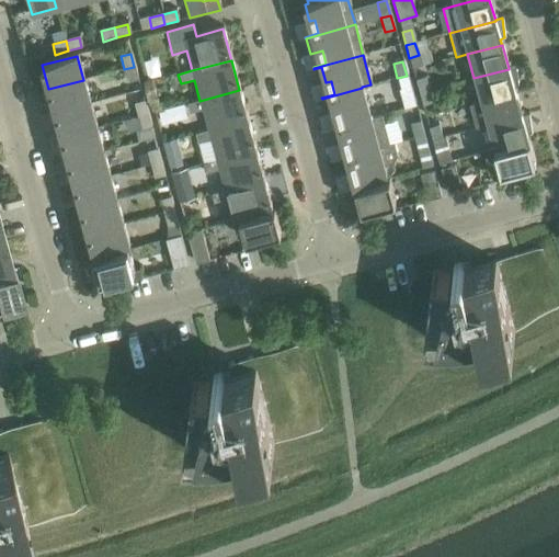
[(515,66),(509,68),(509,69),(474,78),(480,102),(515,93),(513,87),(517,86),(515,66)]
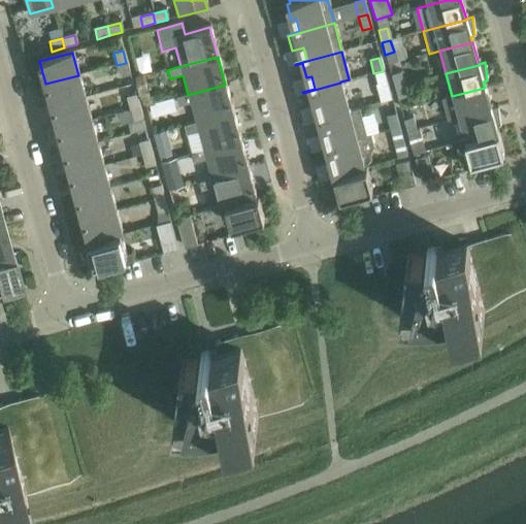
[(129,75),(126,63),(117,65),(120,78),(129,75)]
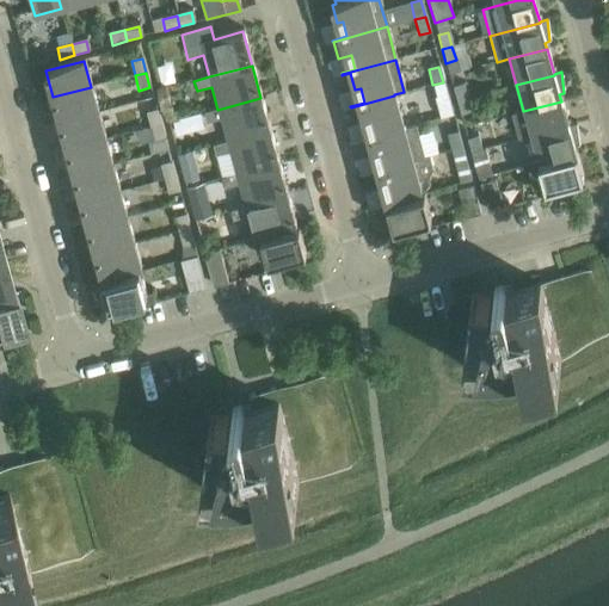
[(448,99),(443,82),(432,85),(437,101),(448,99)]
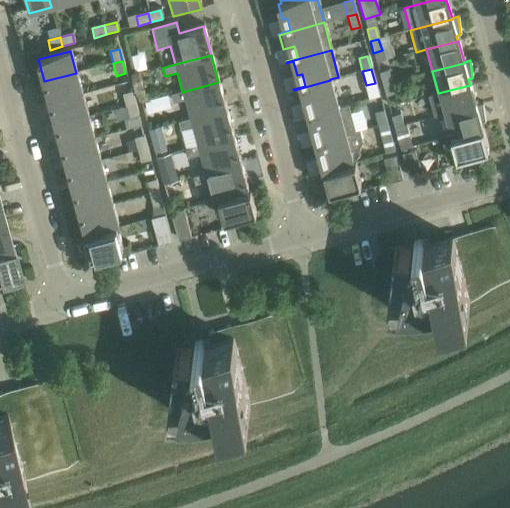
[(390,83),(387,71),(379,73),(382,85),(390,83)]
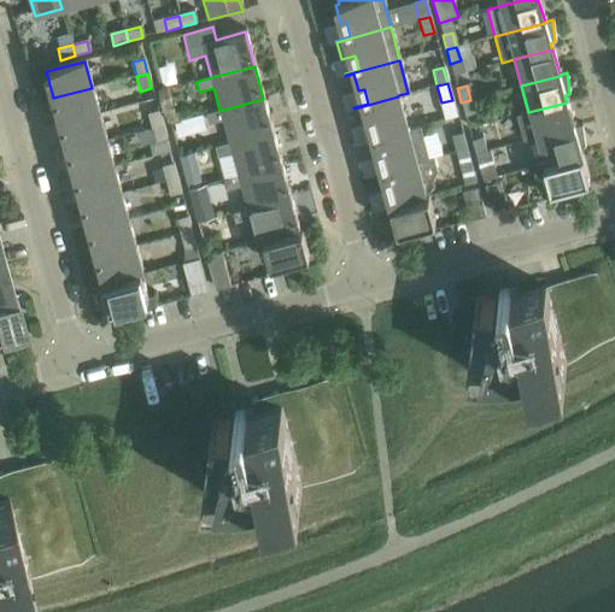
[(99,115),(92,88),(53,98),(60,124),(99,115)]
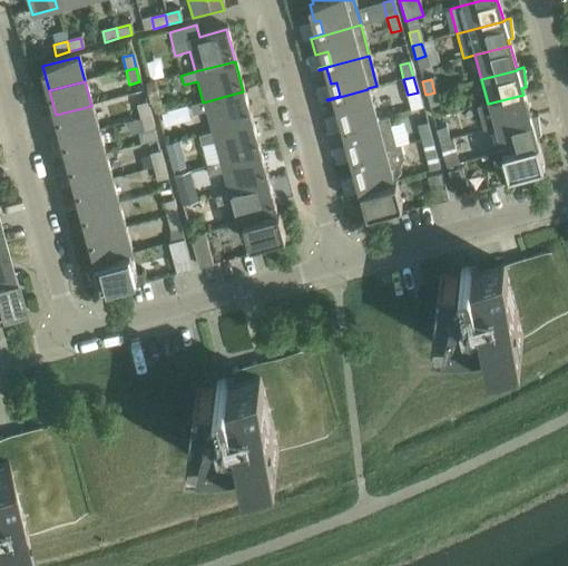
[(375,120),(368,89),(327,100),(327,101),(335,99),(340,115),(344,113),(348,127),(335,130),(335,132),(375,120)]
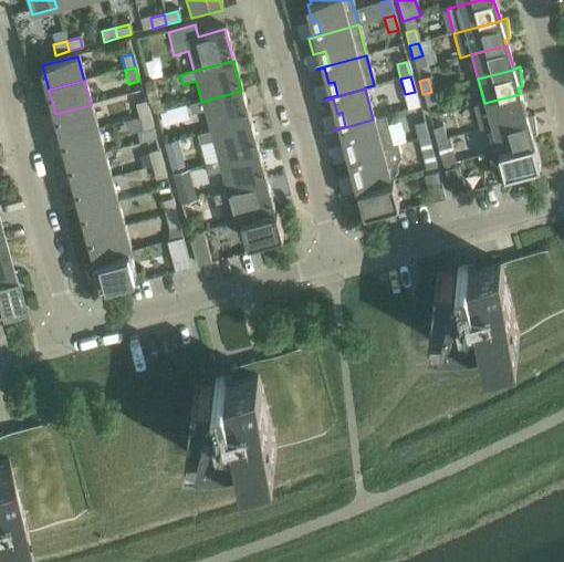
[(241,91),(201,102),(188,105),(190,115),(204,112),(210,132),(250,122),(241,91)]
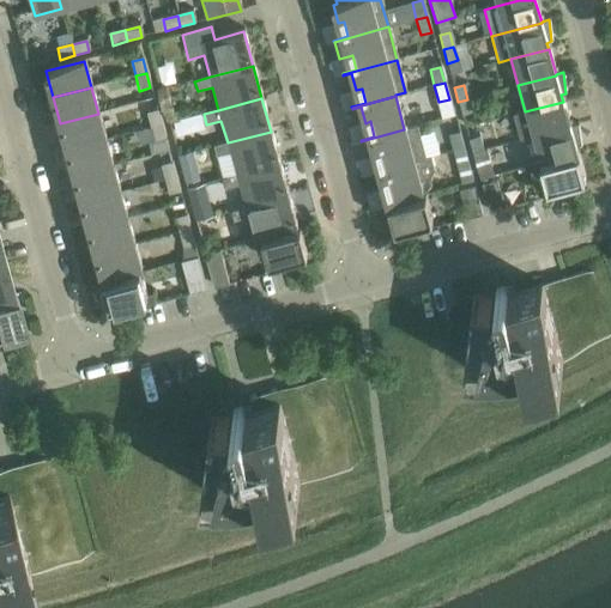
[(472,113),(467,99),(458,102),(461,116),(472,113)]
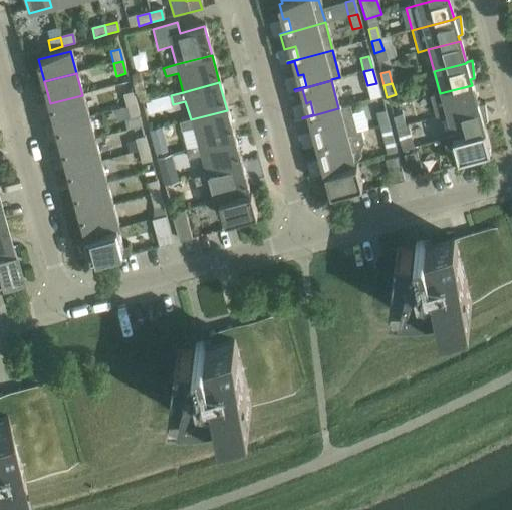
[(477,106),(472,85),(440,93),(430,96),(436,118),(446,115),(478,107),(477,106)]
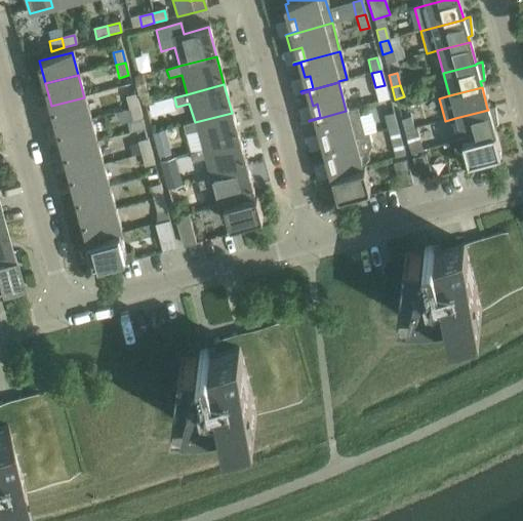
[(134,95),(124,97),(128,110),(137,108),(134,95)]
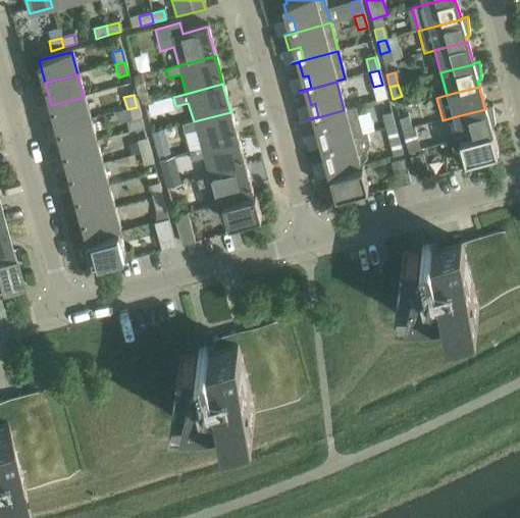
[(90,119),(84,97),(51,105),(57,127),(90,119)]
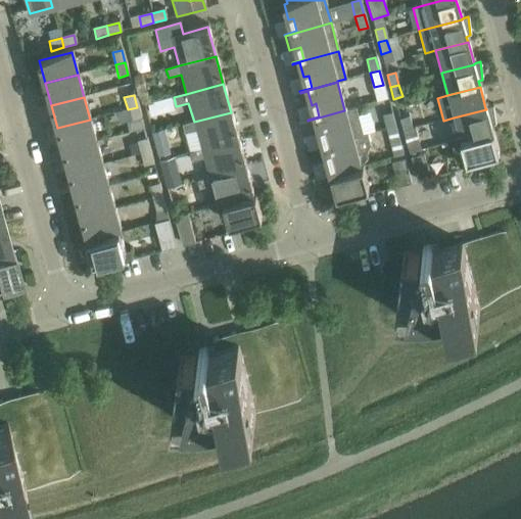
[(155,103),(147,105),(150,118),(158,115),(155,103)]
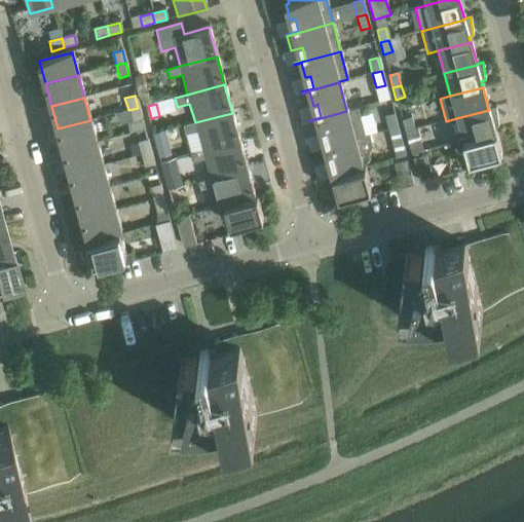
[(495,107),(488,109),(489,110),(456,118),(462,141),(495,133),(493,126),(497,125),(495,107)]
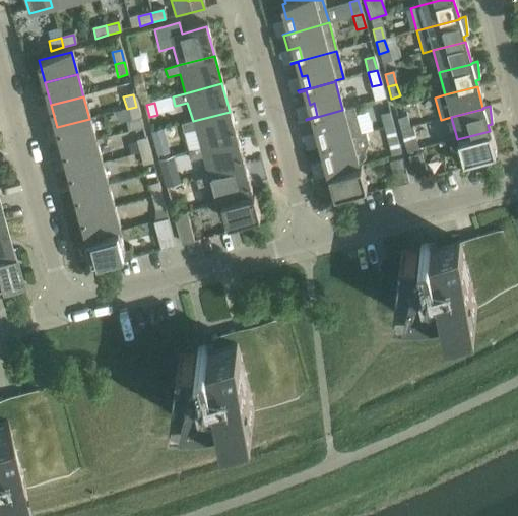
[(139,119),(136,107),(127,109),(130,122),(139,119)]
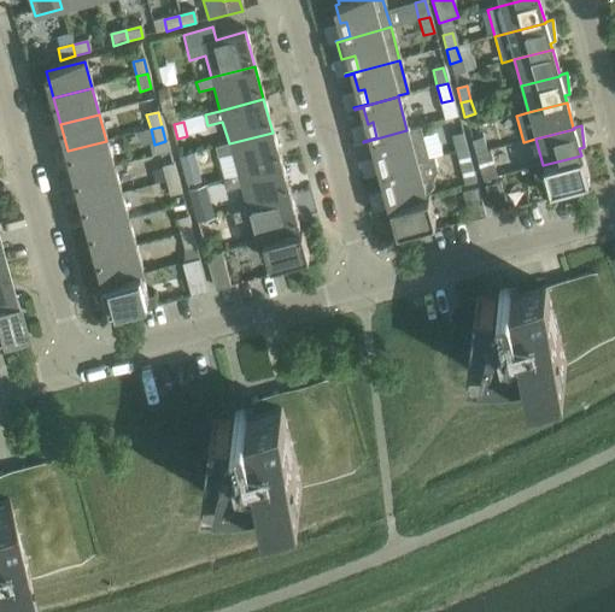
[(419,128),(406,130),(363,142),(364,143),(372,141),(376,157),(382,156),(386,171),(373,175),(373,176),(416,164),(428,160),(419,128)]
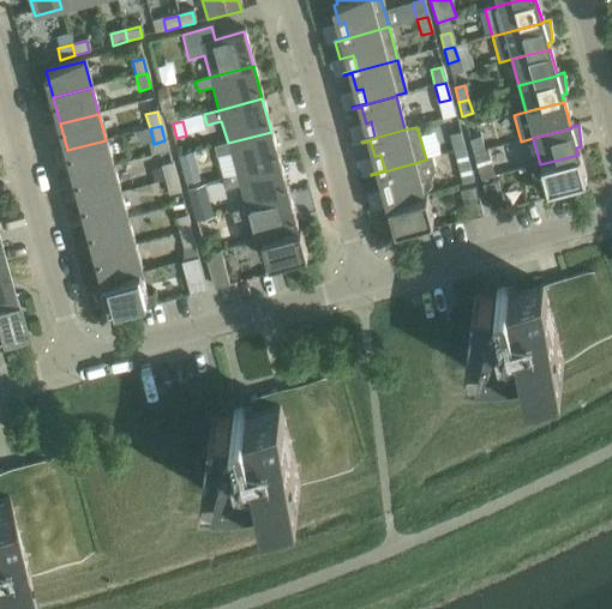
[(271,132),(228,143),(213,148),(216,157),(231,154),(237,176),(280,164),(271,132)]
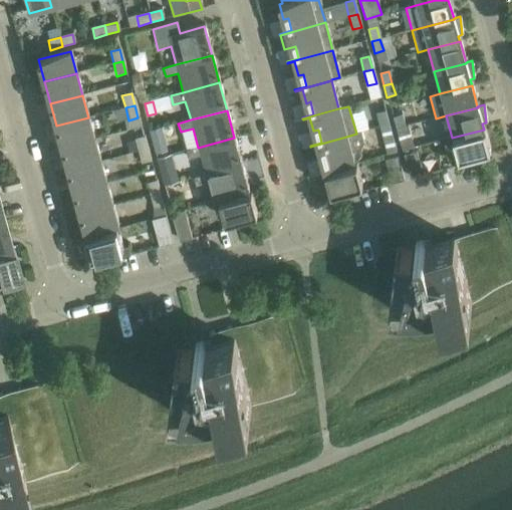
[(375,113),(379,128),(388,125),(385,111),(375,113)]
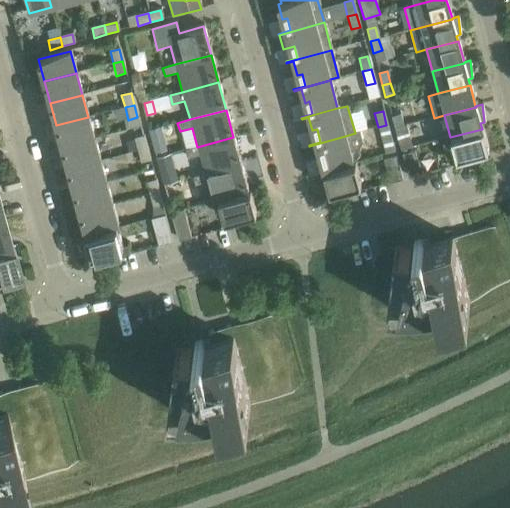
[(391,117),(394,129),(402,127),(399,115),(391,117)]
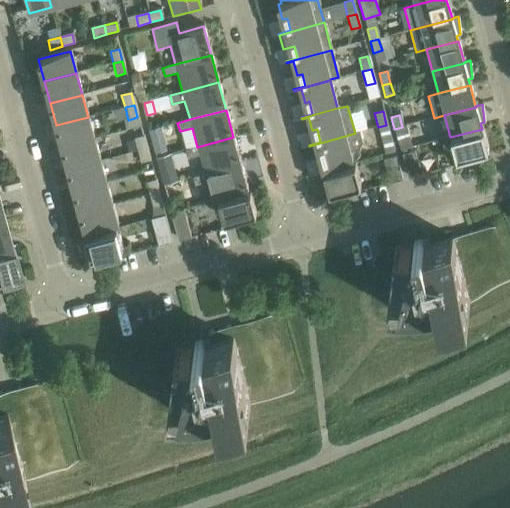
[(93,139),(88,117),(56,125),(62,147),(93,139)]
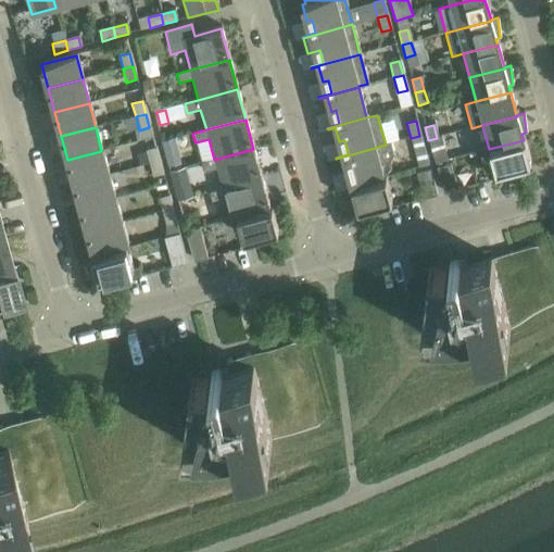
[(428,165),(424,150),(419,136),(411,138),(418,167),(428,165)]
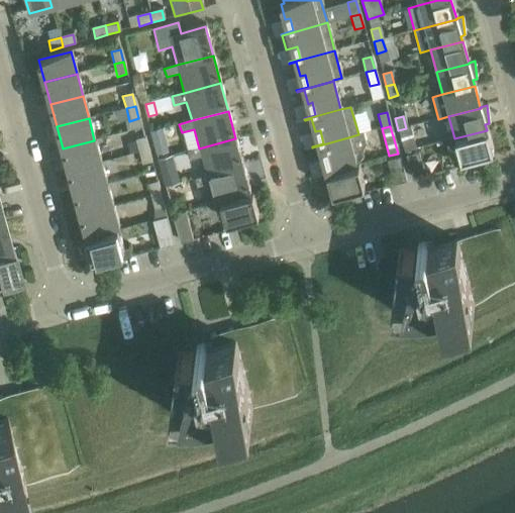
[(410,127),(406,128),(398,130),(404,152),(416,149),(410,127)]
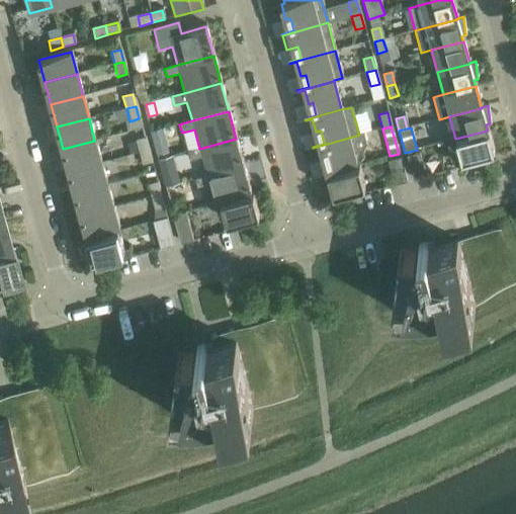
[(162,129),(150,133),(152,140),(164,137),(162,129)]
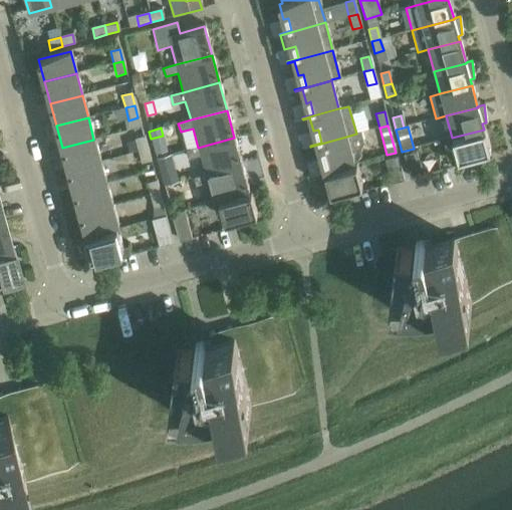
[(489,150),(484,130),(452,138),(458,159),(489,150)]
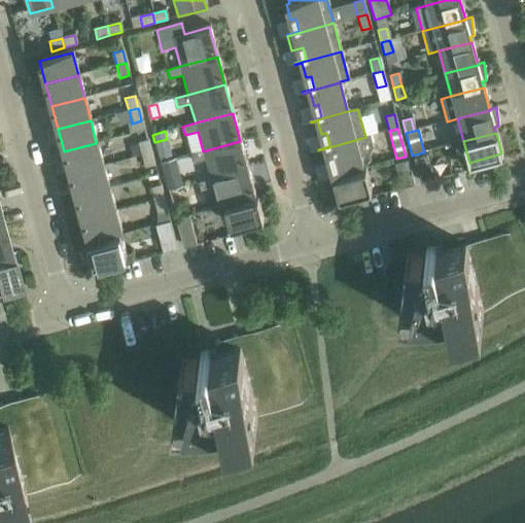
[(370,136),(365,137),(355,140),(318,150),(325,149),(329,163),(334,162),(338,174),(325,177),(325,179),(364,168),(362,168),(359,155),(369,153),(372,146),(370,136)]
